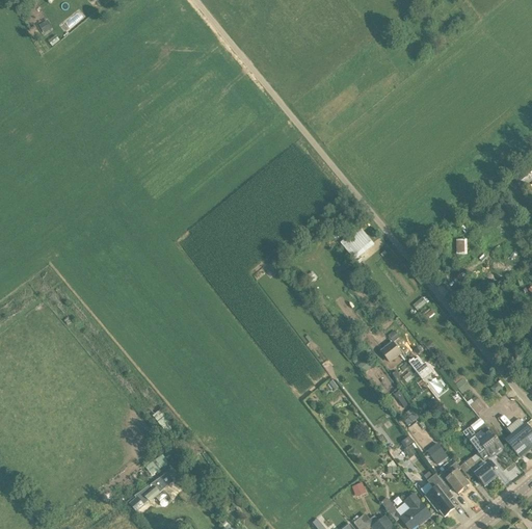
[(40,23),(44,31),(52,26),(47,19),(40,23)]
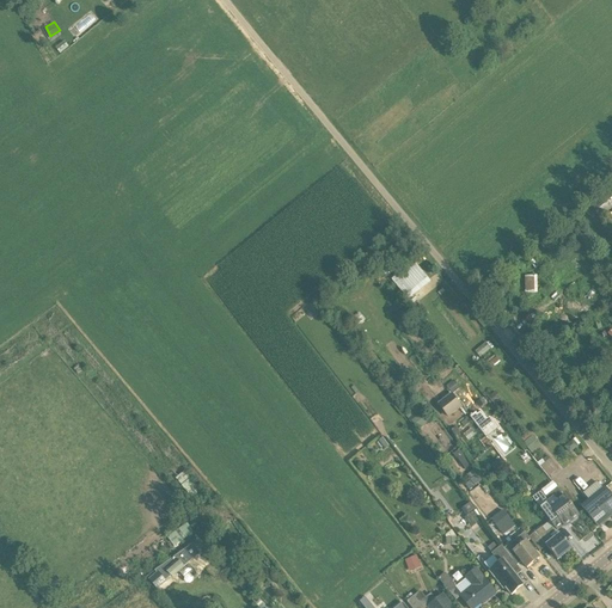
[(391,277),(407,296),(429,278),(414,259),(391,277)]
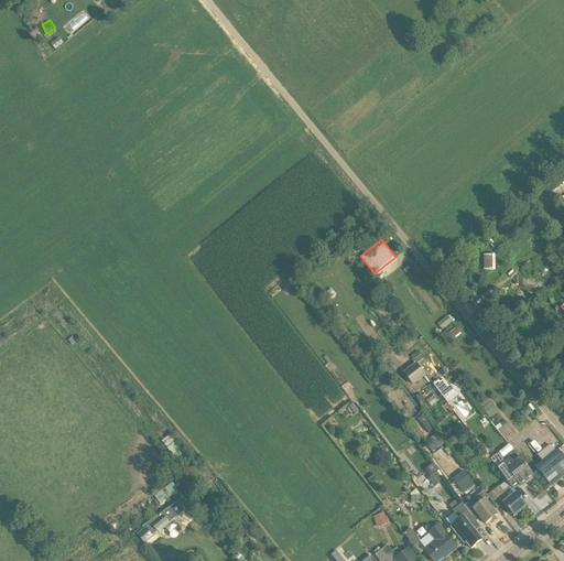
[(387,280),(381,284),(388,292),(393,288),(387,280)]
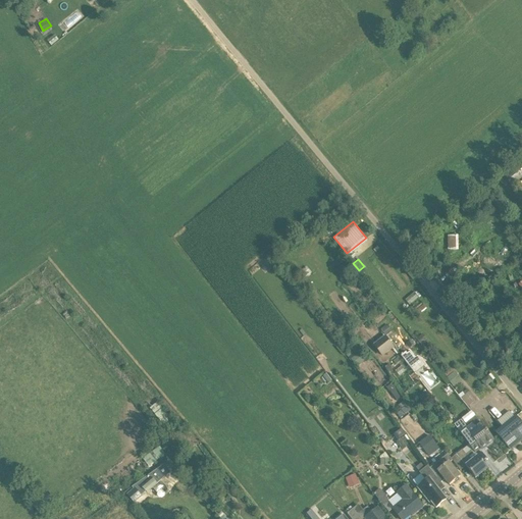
[(424,302),(418,306),(422,310),(427,306),(424,302)]
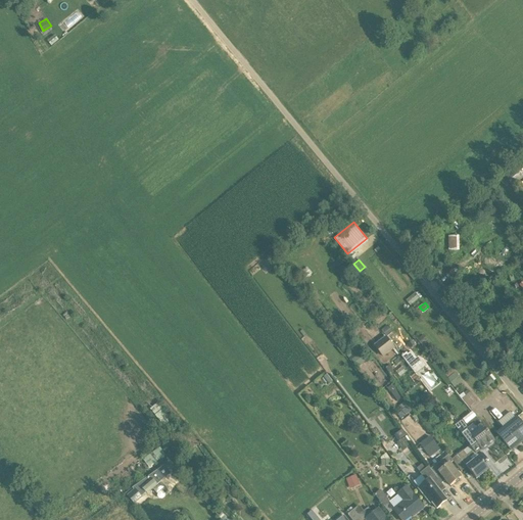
[(387,334),(392,330),(386,323),(381,328),(387,334)]
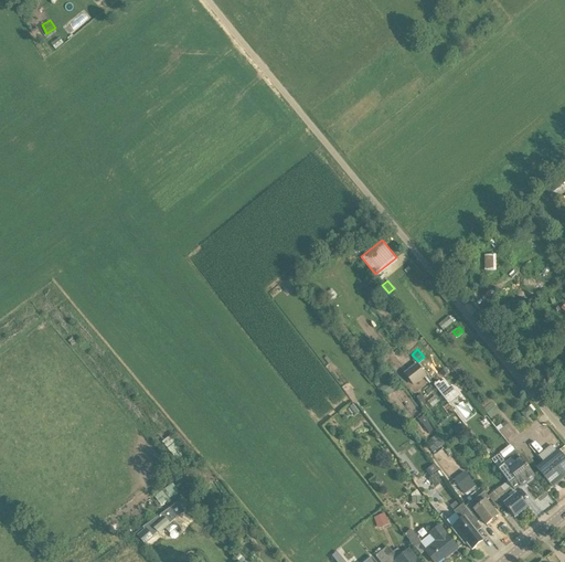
[(454,363),(450,366),(455,372),(462,366),(458,359),(454,363)]
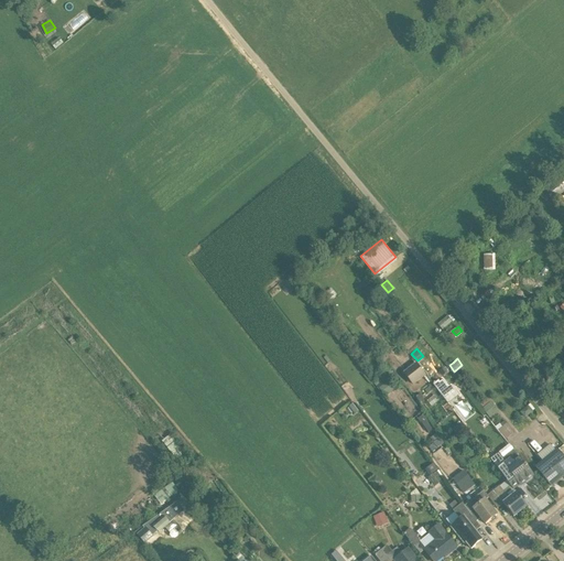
[(404,370),(413,383),(425,373),(416,362),(404,370)]
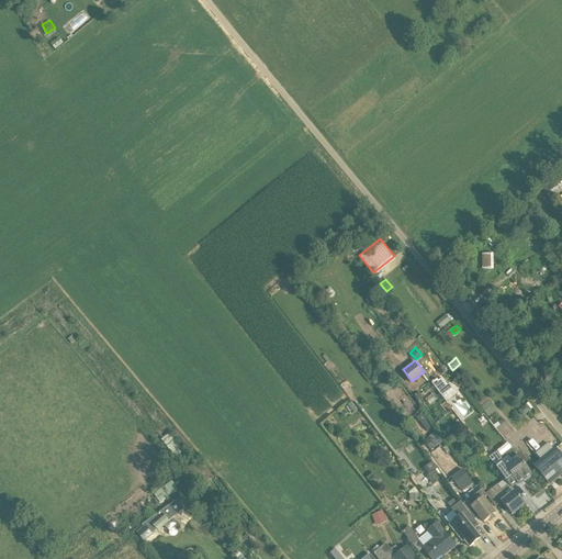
[(433,383),(447,401),(458,392),(449,381),(447,382),(442,376),(433,383)]
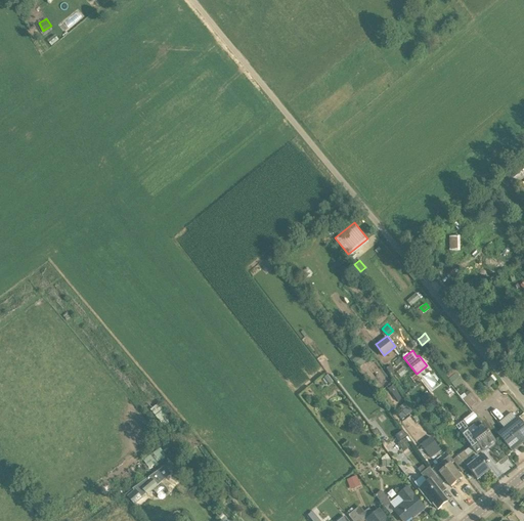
[(360,351),(352,358),(358,365),(366,359),(360,351)]
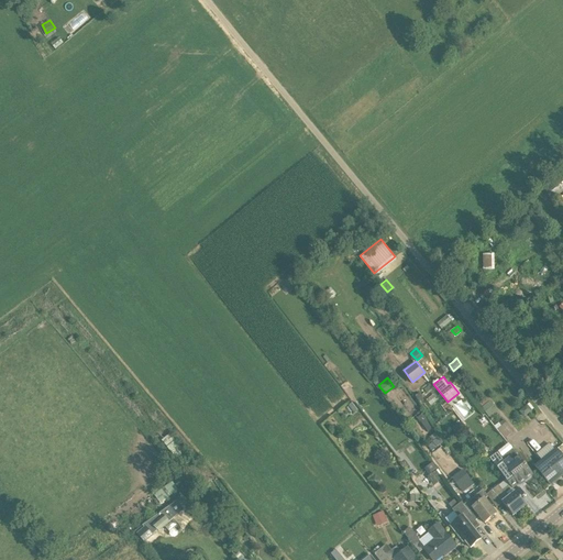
[(498,407),(490,398),(489,398),(483,404),(482,405),(489,414),(498,407)]
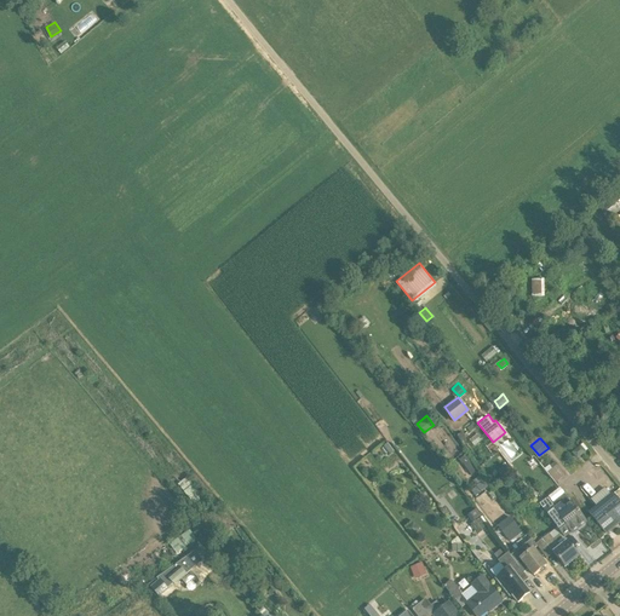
[(388,441),(384,444),(390,452),(394,448),(388,441)]
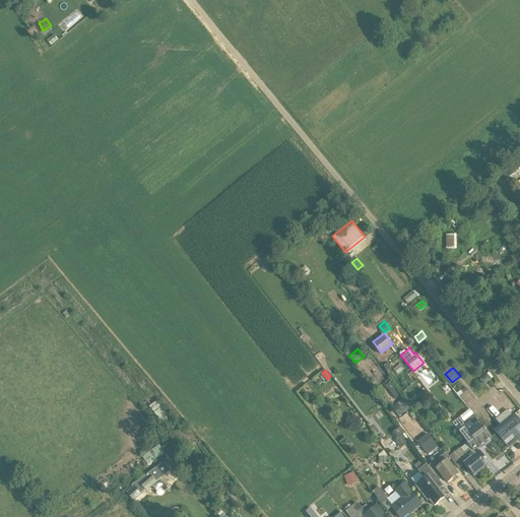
[(387,387),(388,386),(395,396),(400,393),(393,383),(391,380),(385,384),(387,387)]
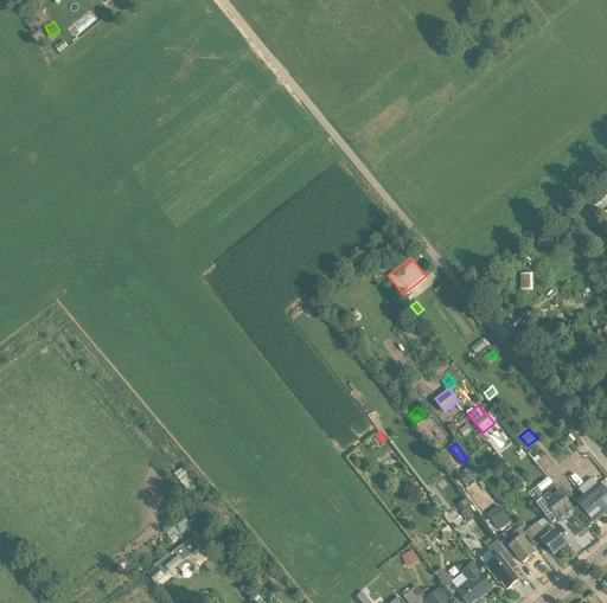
[(493,467),(502,460),(496,453),(487,459),(493,467)]
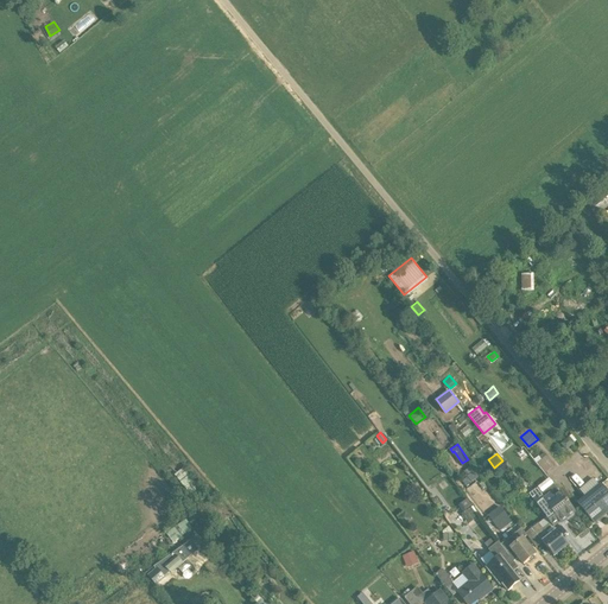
[(555,463),(548,453),(542,457),(540,458),(537,461),(545,470),(555,463)]
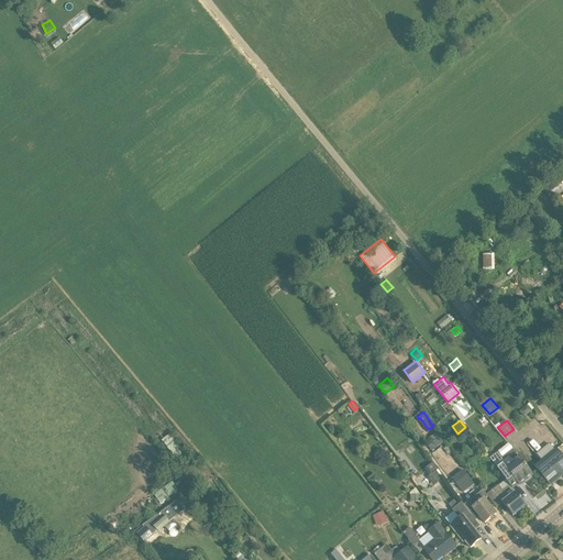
[(178,453),(181,457),(187,452),(169,431),(162,438),(176,456),(178,453)]
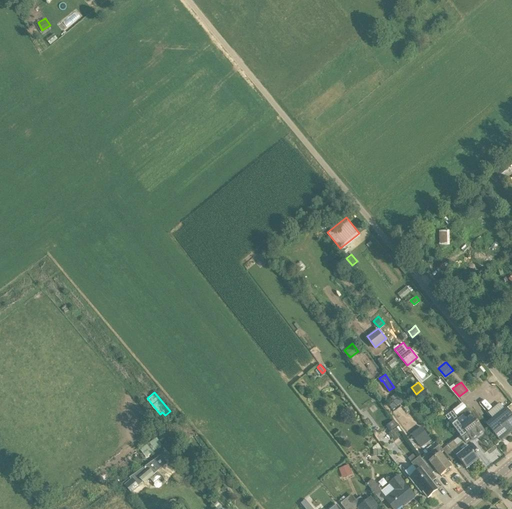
[(389,403),(393,408),(404,399),(400,394),(389,403)]
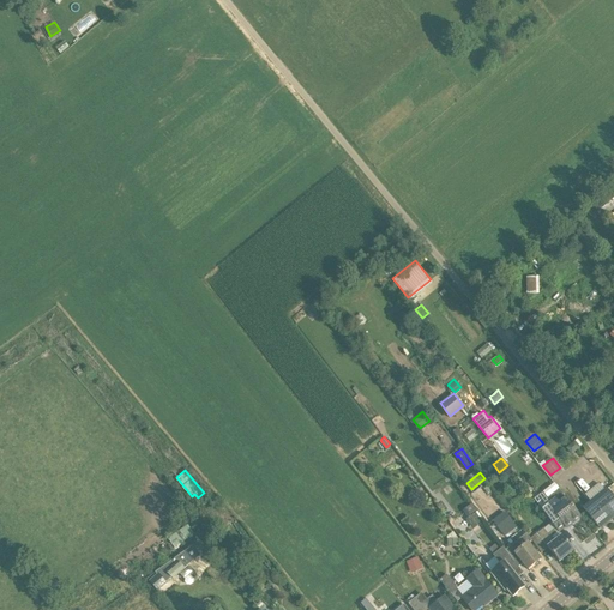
[(600,481),(585,491),(590,497),(605,487),(600,481)]
